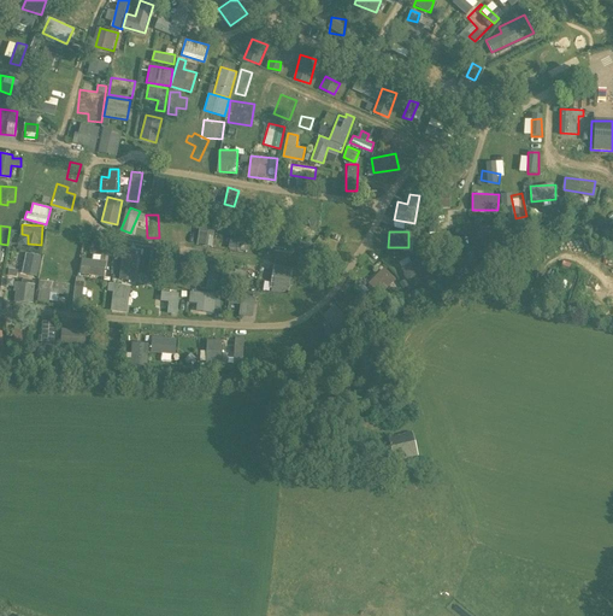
[(100,251),(104,238),(95,236),(92,250),(100,251)]
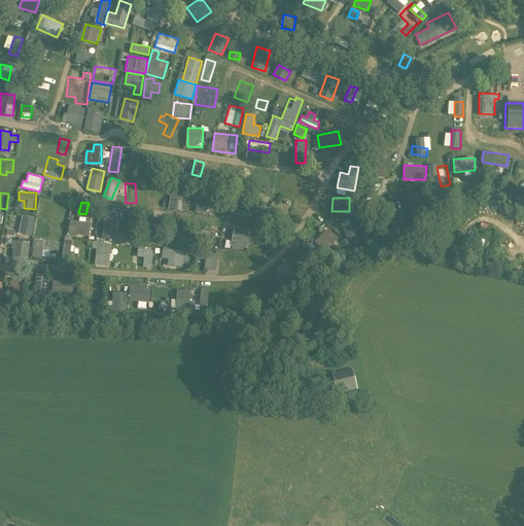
[(32,236),(36,218),(23,214),(19,233),(32,236)]
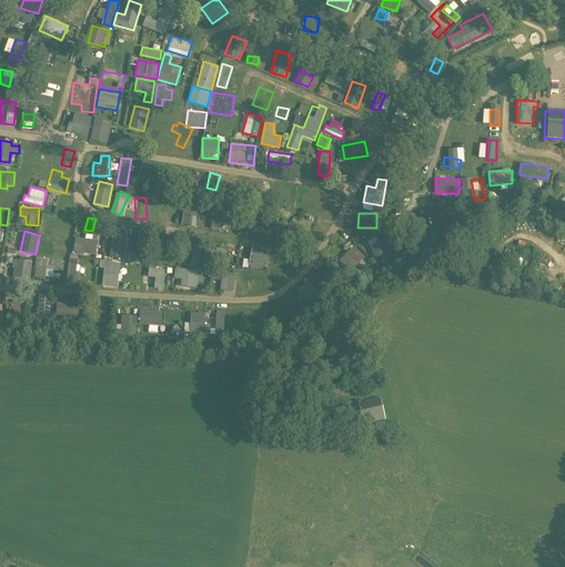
[(282,238),(293,240),(294,232),(284,231),(282,238)]
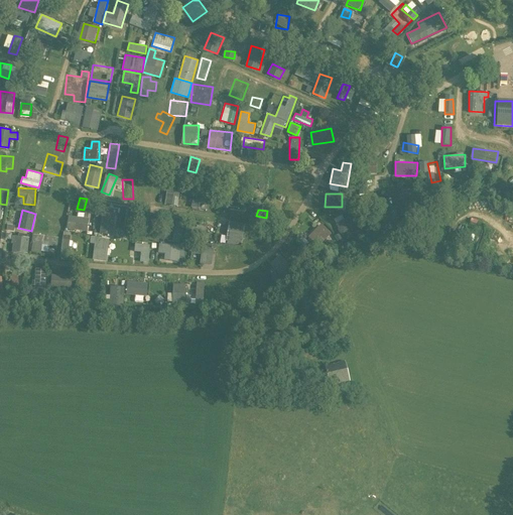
[(114,234),(115,213),(100,212),(100,234),(114,234)]
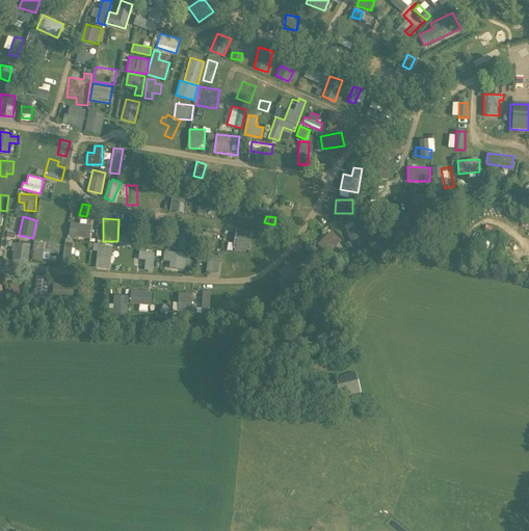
[(48,240),(54,223),(41,219),(35,236),(48,240)]
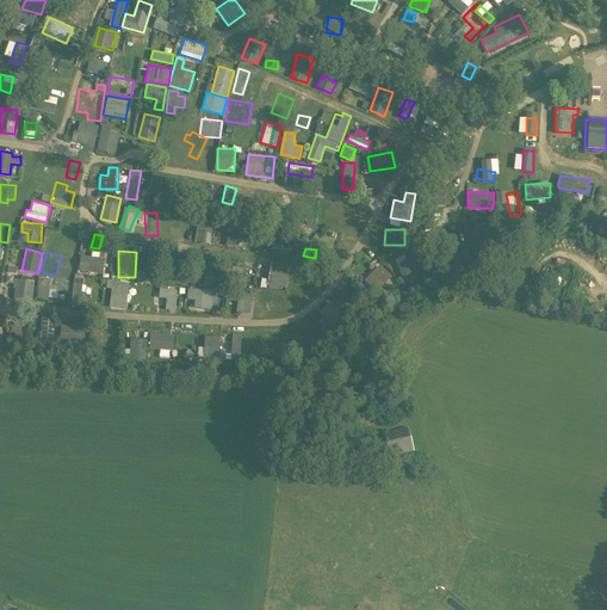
[(80,270),(104,273),(106,257),(81,254),(80,270)]
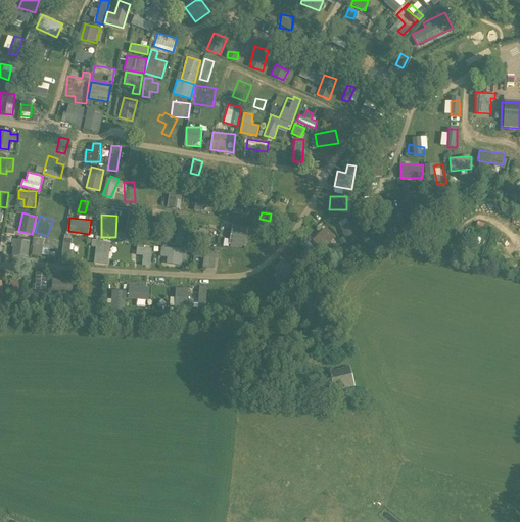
[(363,233),(357,218),(347,221),(345,218),(338,221),(345,240),(363,233)]
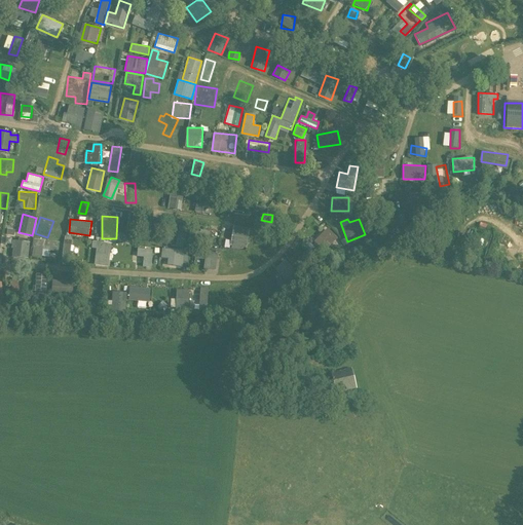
[(138,242),(139,221),(126,220),(126,241),(138,242)]
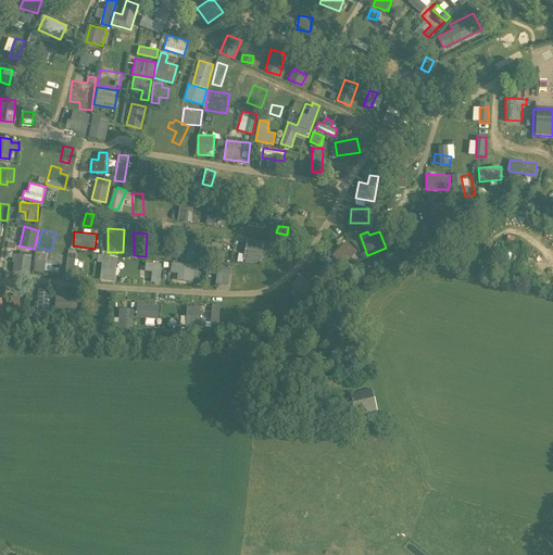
[(61,234),(60,242),(68,243),(70,235),(61,234)]
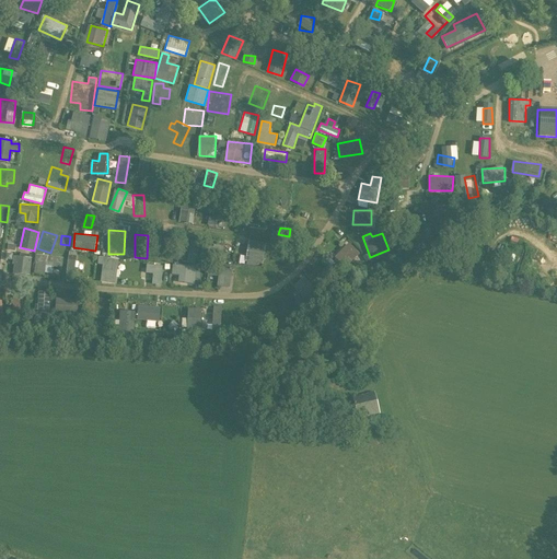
[(246,263),(264,265),(266,242),(250,240),(246,263)]
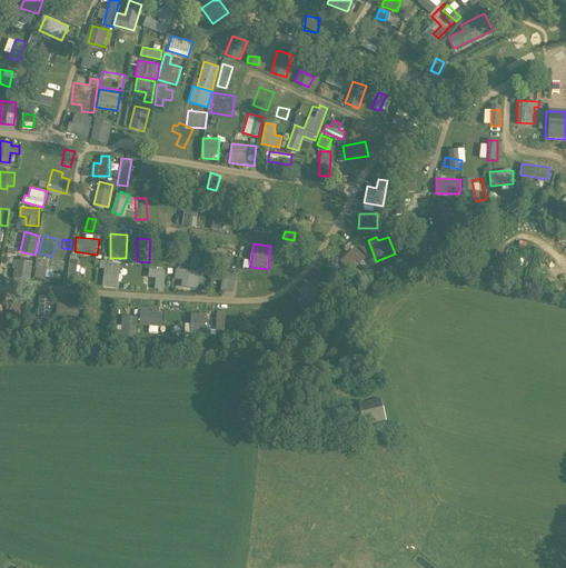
[(287,271),(291,259),(275,252),(270,265),(287,271)]
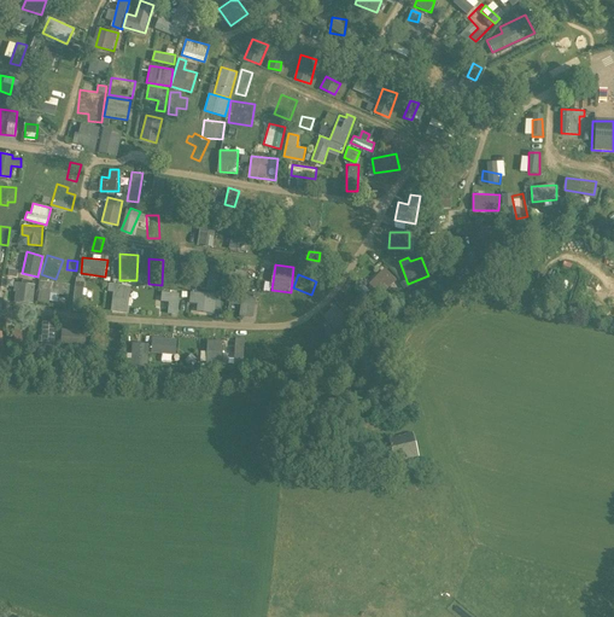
[(69,294),(70,284),(41,279),(37,302),(50,303),(51,291),(69,294)]
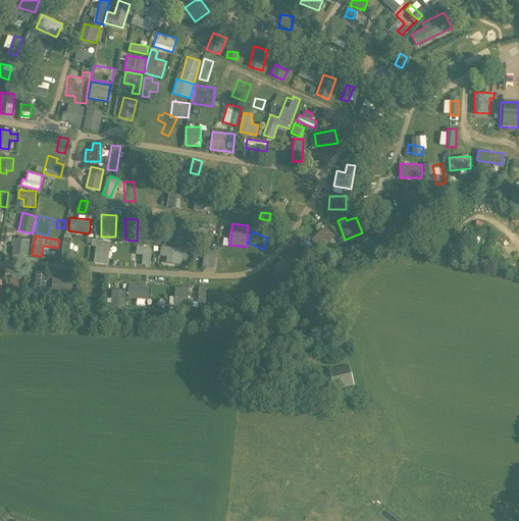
[(13,238),(11,254),(28,256),(31,240),(13,238)]
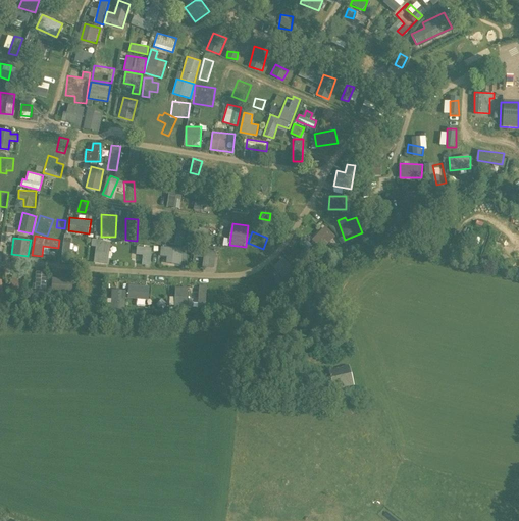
[(108,259),(109,241),(94,239),(92,258),(108,259)]
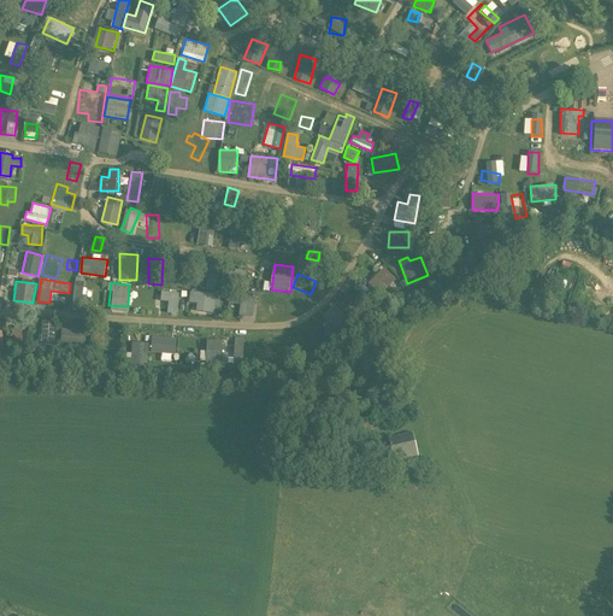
[(361,283),(348,293),(353,299),(365,289),(361,283)]
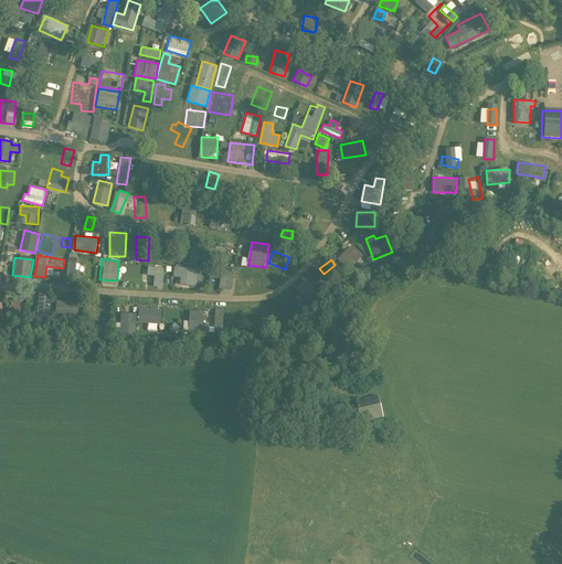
[(69,262),(67,282),(76,282),(76,262),(69,262)]
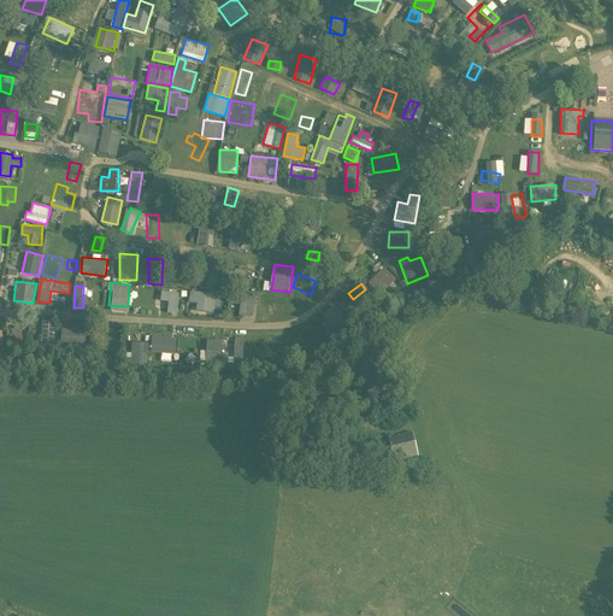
[(169,312),(180,312),(180,289),(161,288),(161,301),(169,301),(169,312)]
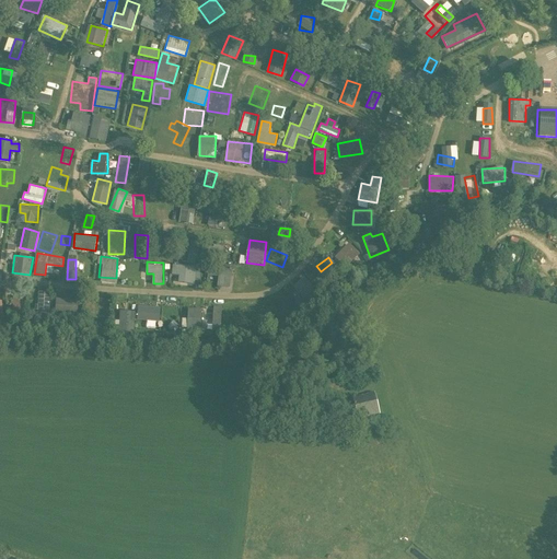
[(178,281),(195,282),(197,266),(173,264),(172,274),(180,274),(178,281)]
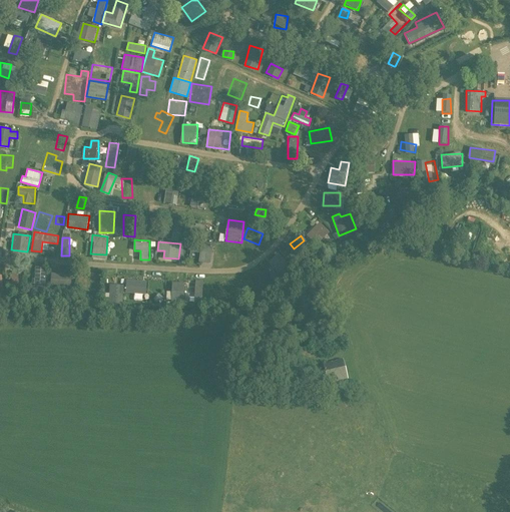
[(281,275),(301,258),(288,242),(268,260),(281,275)]
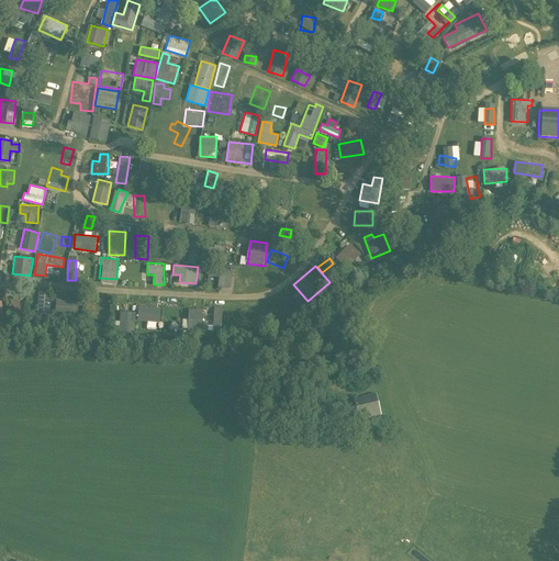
[(220,287),(233,288),(234,271),(220,270),(220,287)]
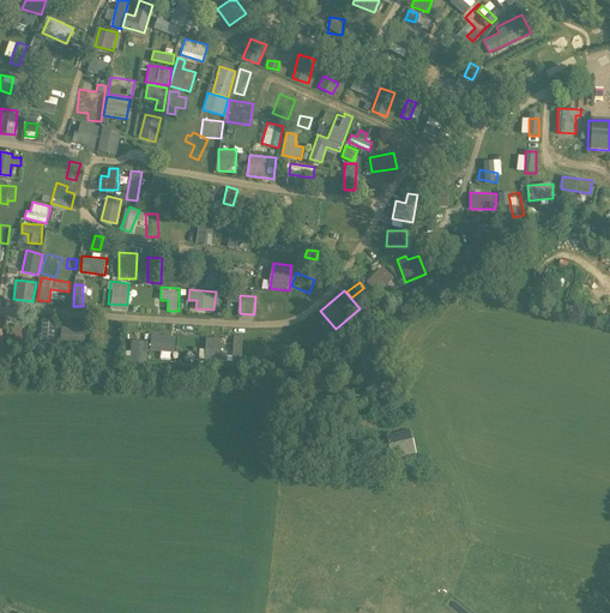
[(60,326),(60,341),(85,341),(85,326),(60,326)]
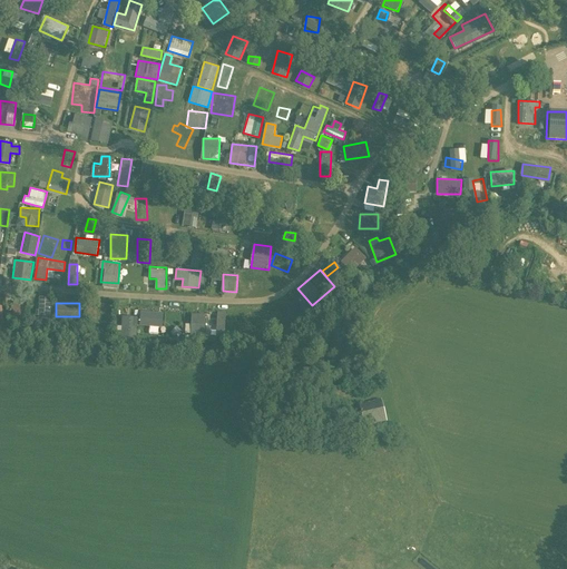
[(157,326),(164,326),(164,311),(140,311),(140,325),(149,325),(149,332),(157,332),(157,326)]
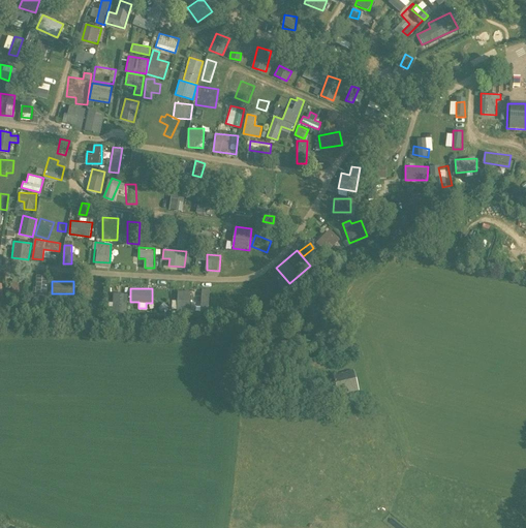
[(172,309),(199,309),(200,289),(178,289),(178,300),(172,300),(172,309)]
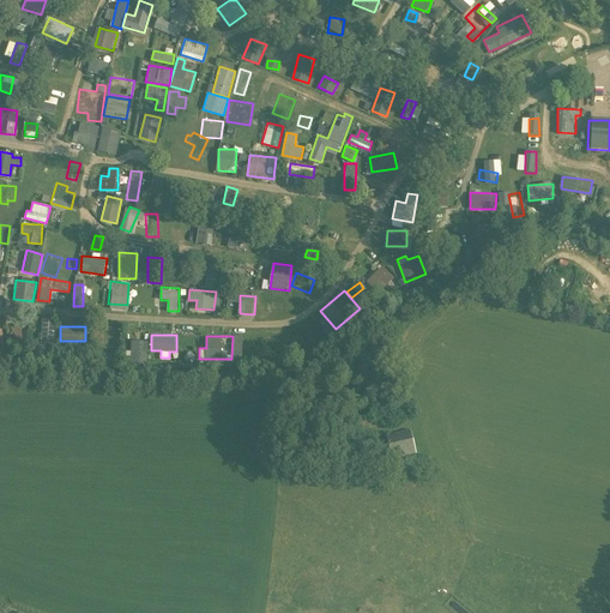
[(131,361),(146,361),(148,340),(131,340),(131,361)]
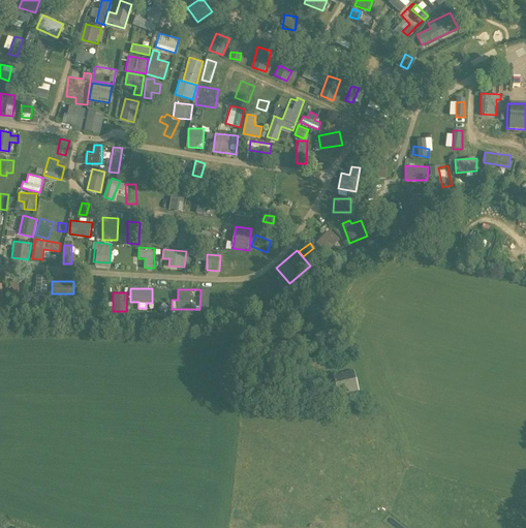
[(332,378),(327,379),(331,393),(334,392),(335,395),(356,390),(350,370),(331,375),(332,378)]
